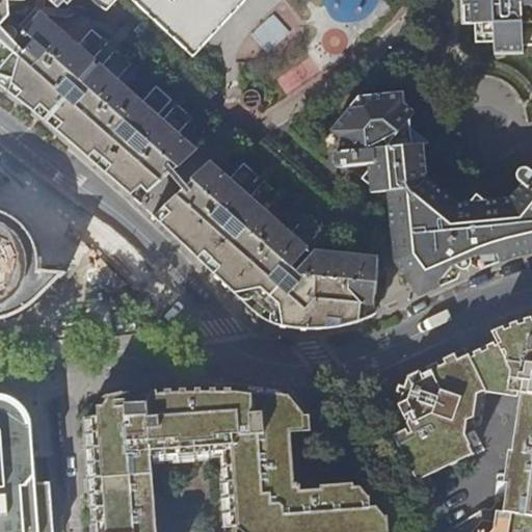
[(0,0),(0,82),(16,96),(52,125),(103,168),(131,192),(140,202),(151,192),(194,151),(178,136),(193,120),(177,106),(162,122),(157,117),(171,101),(156,87),(141,104),(116,82),(131,65),(115,52),(101,68),(92,61),(108,45),(92,31),(77,47),(40,15),(24,31),(10,18),(9,0),(0,0)]
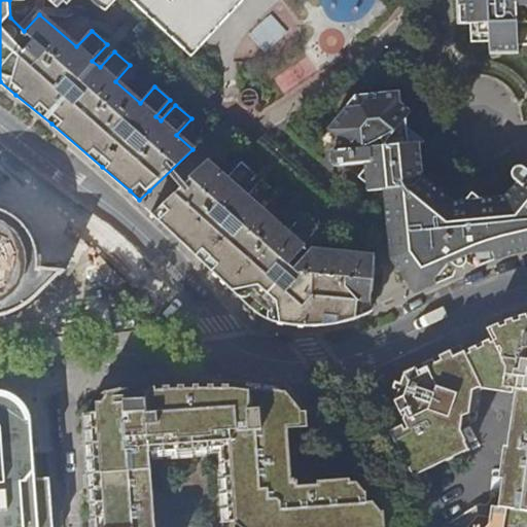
[(90,0),(96,5),(106,10),(115,0),(129,0),(191,57),(244,0),(90,0)]
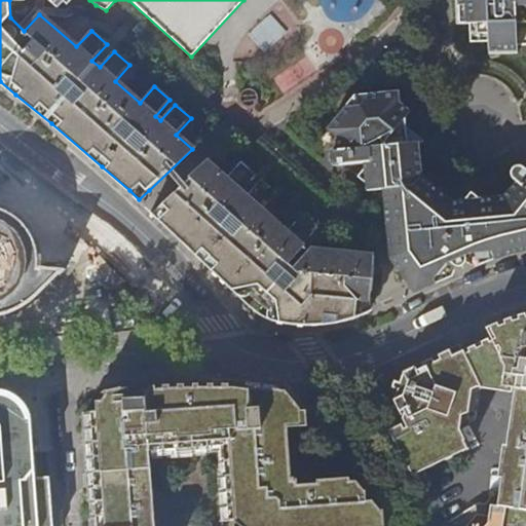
[(525,0),(475,0),(476,2),(456,3),(457,31),(470,31),(470,48),(488,48),(488,60),(518,60),(518,52),(525,51),(525,0)]
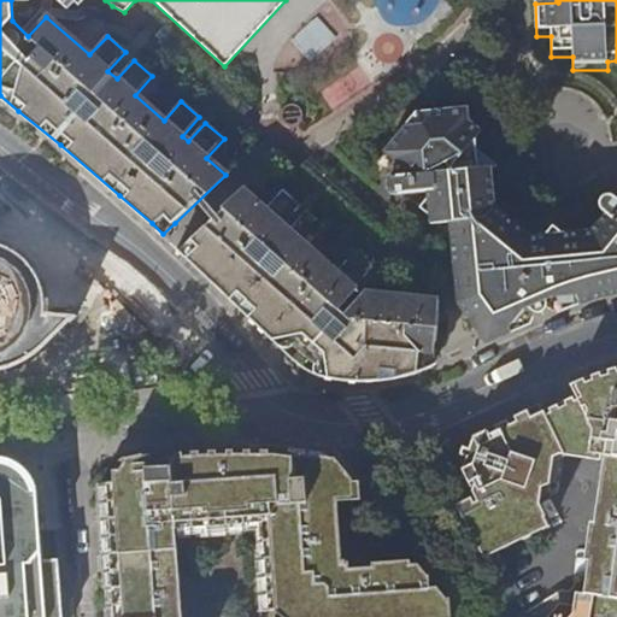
[(313,16),(288,42),(311,64),(336,37),(313,16)]
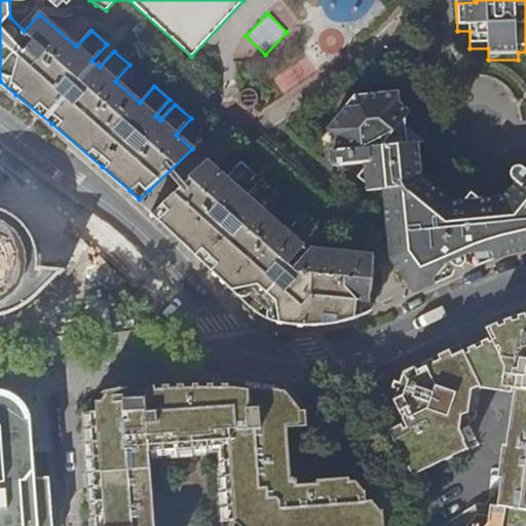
[(272,78),(279,91),(302,80),(295,67),(272,78)]
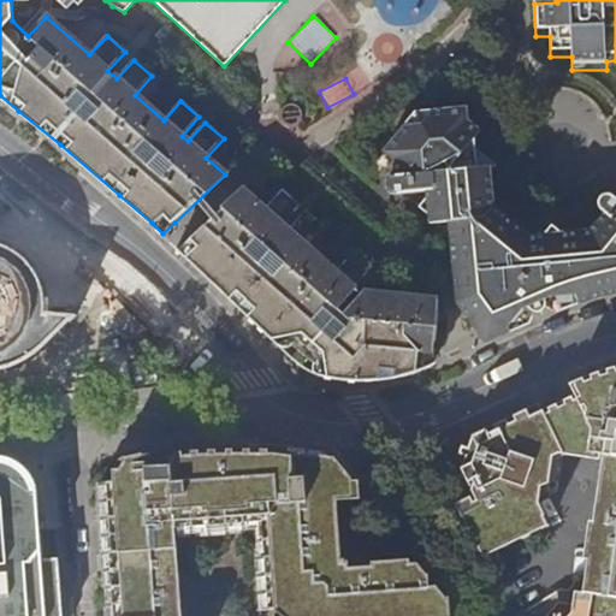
[(458,302),(486,343),(531,321),(534,314),(538,314),(543,312),(546,309),(548,306),(554,308),(560,308),(599,295),(615,291),(615,199),(610,196),(586,238),(531,237),(493,207),(490,167),(478,167),(474,138),(481,131),(468,120),(467,110),(433,112),(422,125),(408,126),(385,153),(394,160),(385,183),(385,189),(450,223),(458,302)]
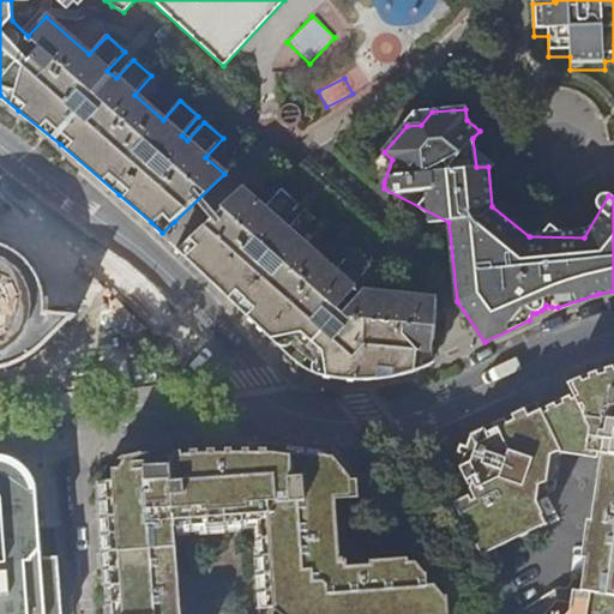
[(411,374),(419,371),(431,366),(439,298),(367,293),(366,293),(362,295),(354,288),(371,269),(353,253),(336,271),(306,245),(323,227),(306,211),(288,230),(282,224),(299,206),(281,190),(264,208),(244,191),(191,239),(179,250),(217,286),(280,348),(293,361),(304,368),(314,374),(324,378),(326,378),(357,383),(375,381),(392,379),(411,374)]
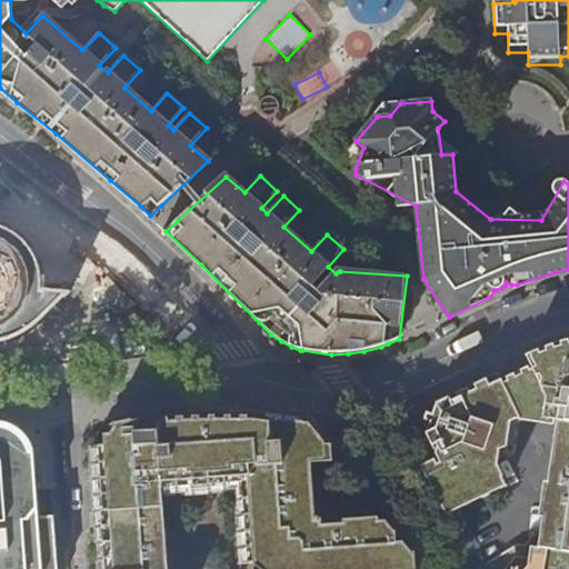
[(158,223),(166,231),(177,221),(169,213),(161,206),(150,216),(158,223)]
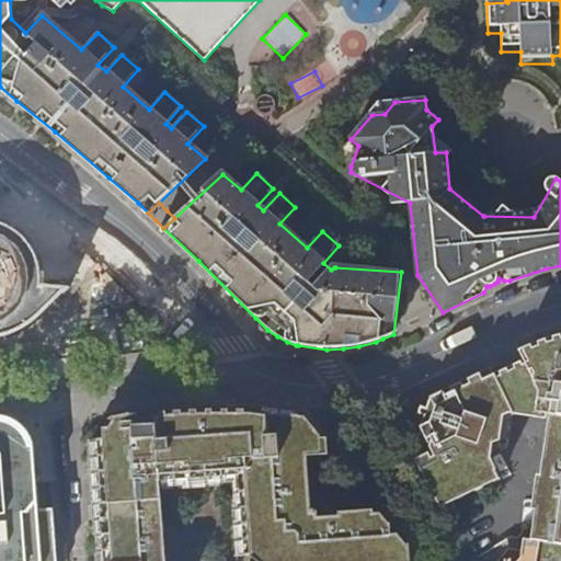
[(0,334),(18,331),(33,323),(48,313),(57,307),(71,295),(33,262),(34,250),(32,241),(27,231),(21,225),(13,220),(3,217),(0,216),(0,334)]
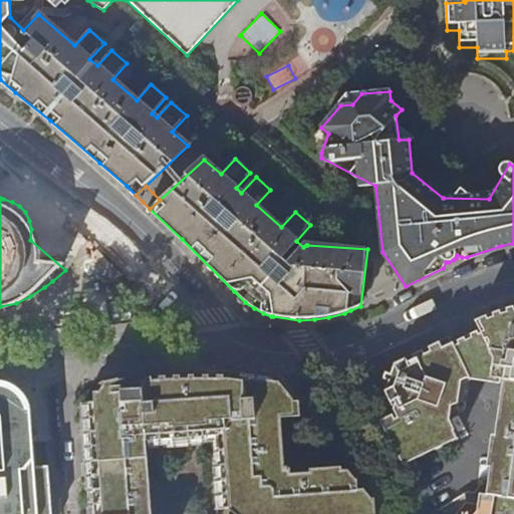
[(513,513),(513,314),(512,315),(499,319),(481,328),(484,334),(469,341),(458,346),(452,334),(395,360),(396,362),(391,377),(388,387),(383,388),(395,411),(379,419),(402,464),(459,437),(450,418),(451,412),(458,409),(461,392),(457,386),(472,377),(482,377),(506,378),(488,496),(481,496),(458,513),(513,513)]
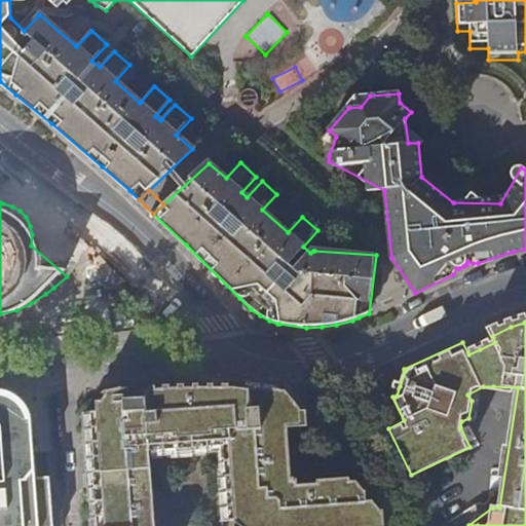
[(98,396),(100,409),(87,411),(80,413),(86,495),(88,516),(88,525),(155,525),(155,516),(153,485),(151,458),(182,455),(217,453),(223,520),(235,519),(236,525),(387,525),(388,510),(379,498),(371,498),(371,488),(360,479),(340,481),(301,483),(297,426),(304,426),(310,426),(309,409),(289,383),(261,380),(233,378),(166,380),(138,381),(124,384),(105,388),(98,396)]
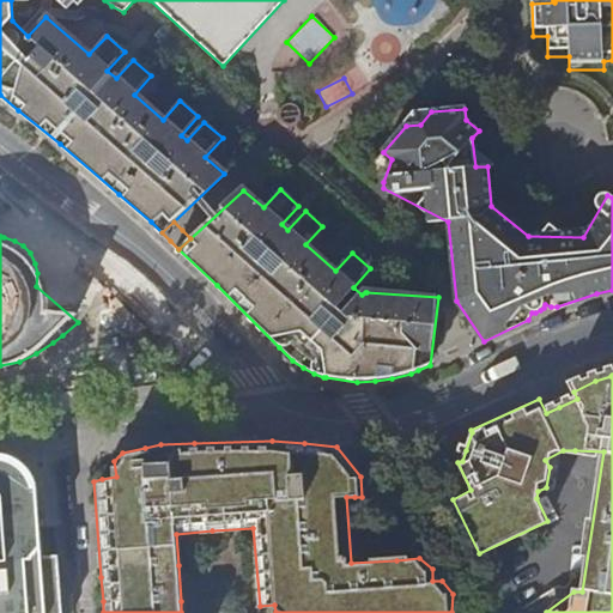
[(0,612),(30,612),(28,563),(43,562),(37,497),(18,497),(14,489),(5,481),(0,480),(0,612)]
